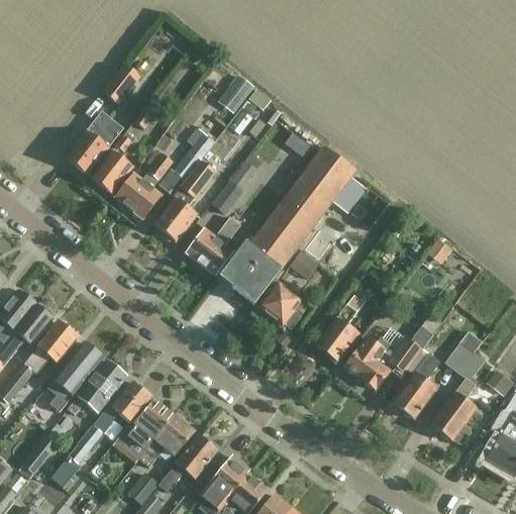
[(119,105),(140,77),(124,64),(102,93),(119,105)]
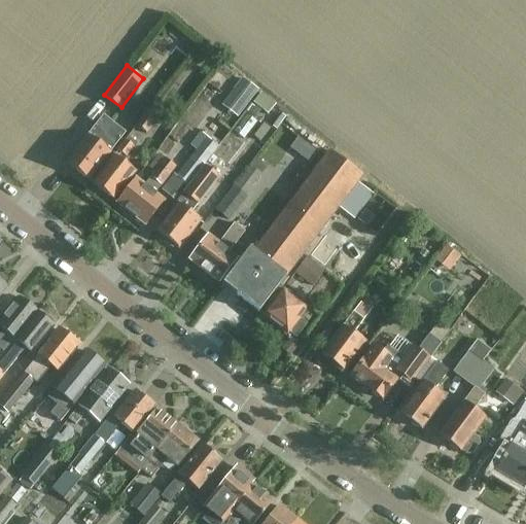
[(220,95),(236,75),(225,67),(210,88),(220,95)]
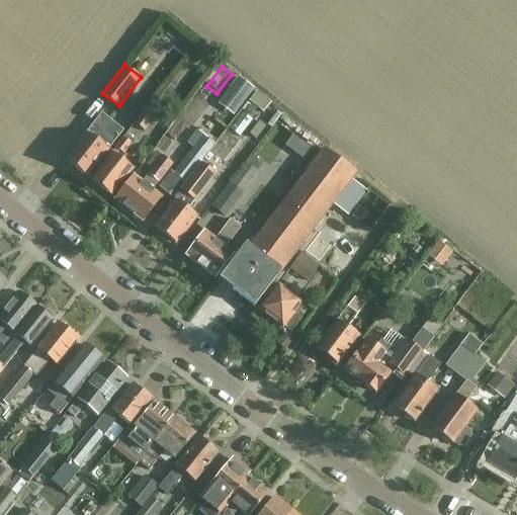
[(242,103),(254,87),(239,75),(227,91),(242,103)]
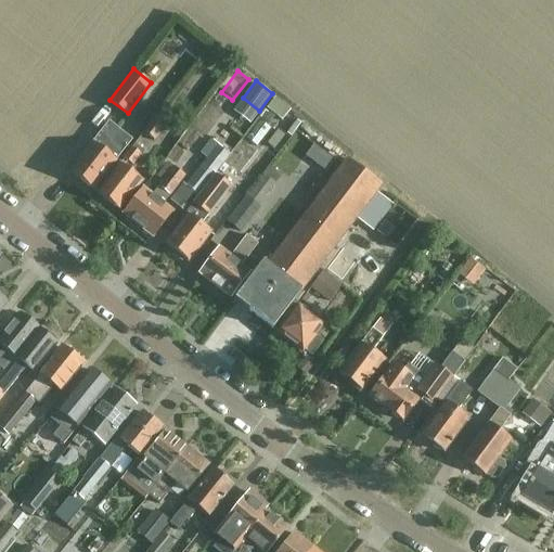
[(268,105),(283,118),(292,108),(277,95),(268,105)]
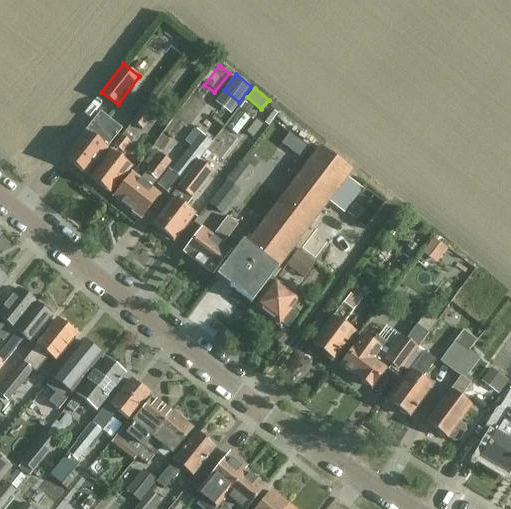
[(152,96),(146,105),(133,120),(142,127),(154,112),(161,103),(152,96)]
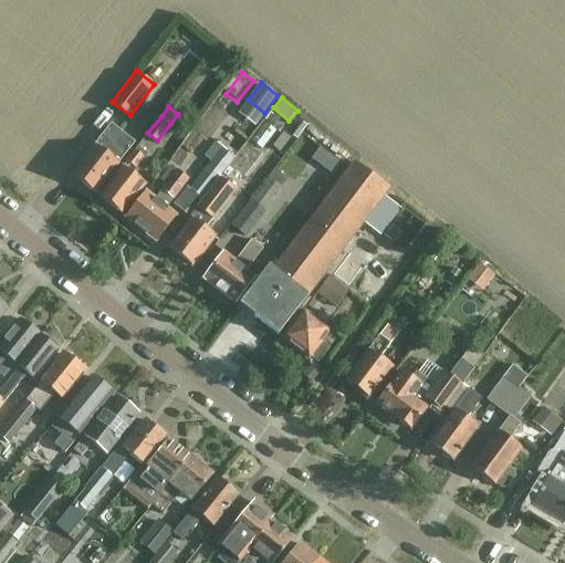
[(271,108),(265,116),(271,120),(270,122),(280,129),(286,121),(271,108)]
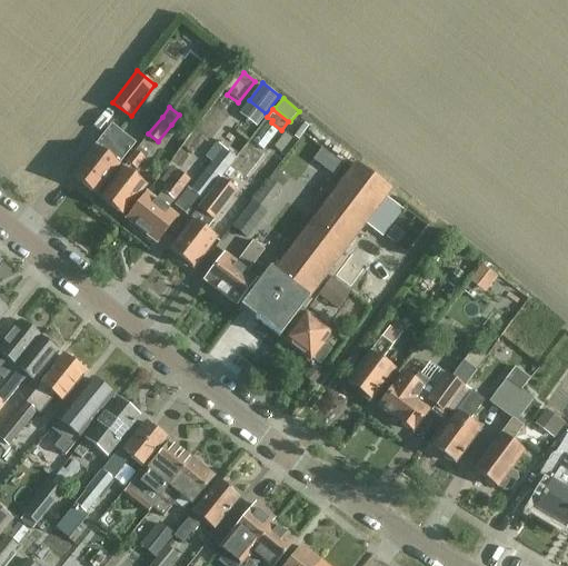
[(96,145),(97,145),(73,175),(96,192),(136,141),(112,122),(96,145)]
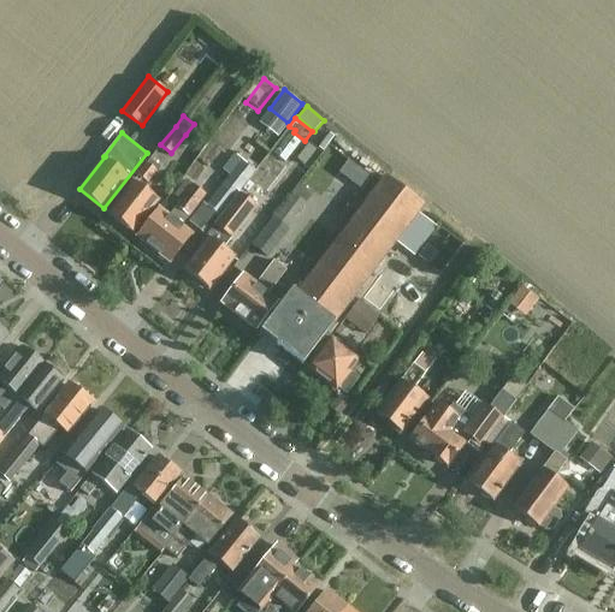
[(231,172),(225,179),(207,202),(220,213),(238,190),(240,191),(255,170),(235,153),(224,167),(231,172)]
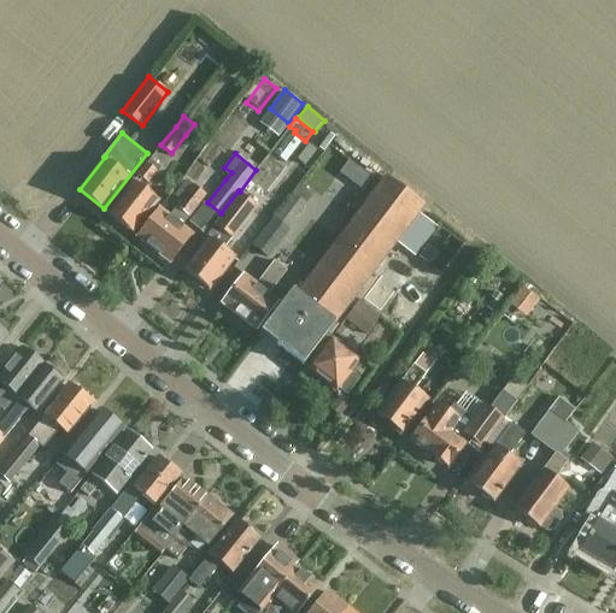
[(352,155),(341,169),(364,187),(375,174),(352,155)]
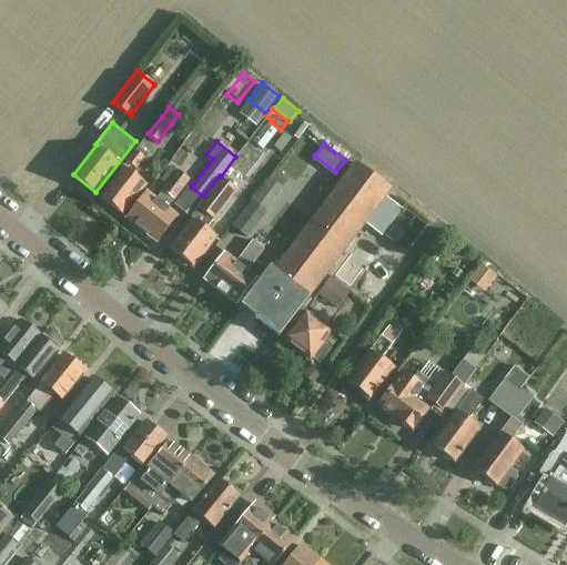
[(149,152),(143,149),(139,145),(100,195),(123,213),(145,183),(129,170),(133,164),(137,168),(149,152)]
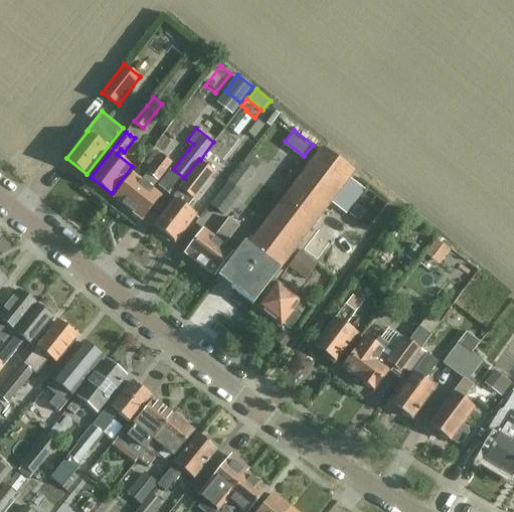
[(253,304),(354,171),(323,147),(247,244),(244,241),(218,277),(253,304)]
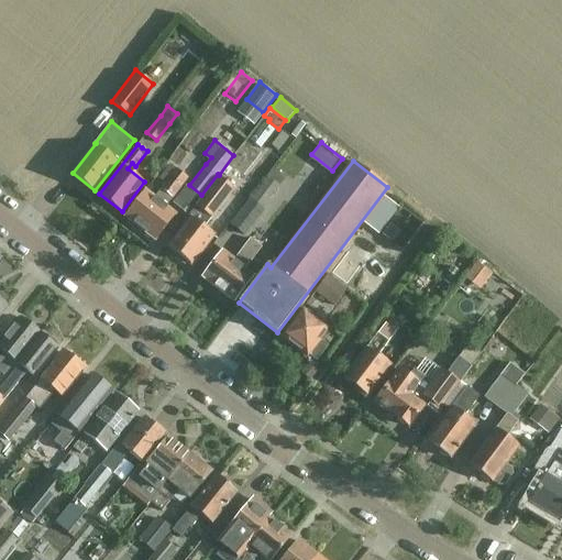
[(160,175),(166,180),(154,196),(146,189),(125,216),(155,239),(175,213),(165,205),(180,185),(188,175),(172,162),(160,175)]
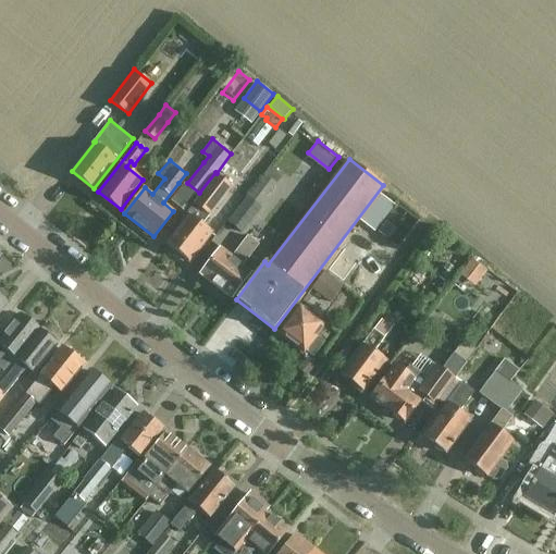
[(248,197),(230,220),(243,230),(260,207),(259,205),(284,174),(273,165),(248,197)]
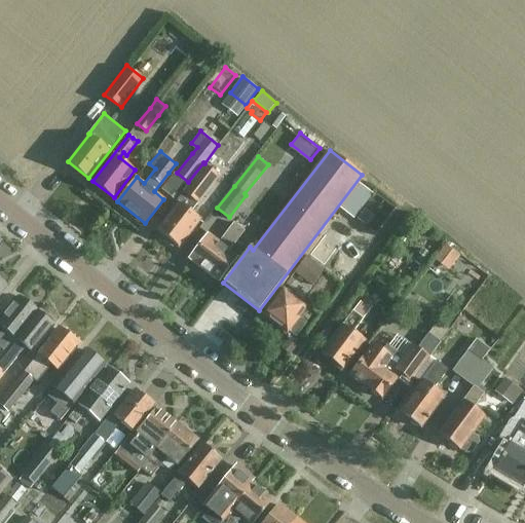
[(180,201),(158,229),(165,235),(166,240),(172,245),(176,244),(179,246),(199,218),(192,212),(221,175),(205,163),(177,199),(180,201)]
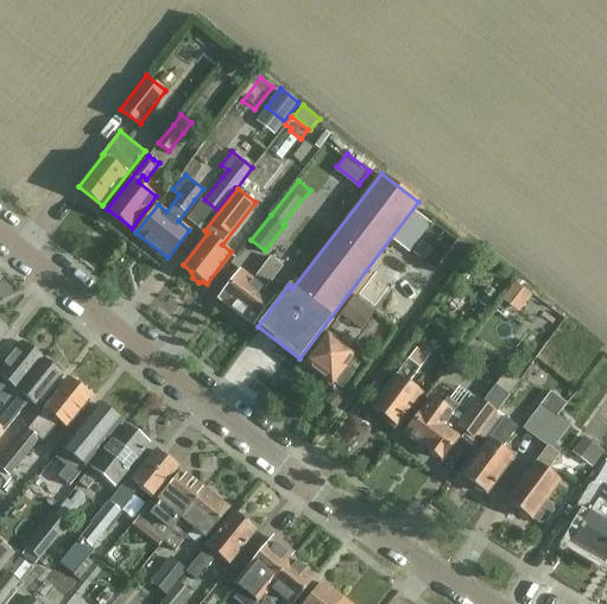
[(264,288),(282,265),(271,256),(253,279),(241,269),(220,298),(253,324),(274,296),(264,288)]
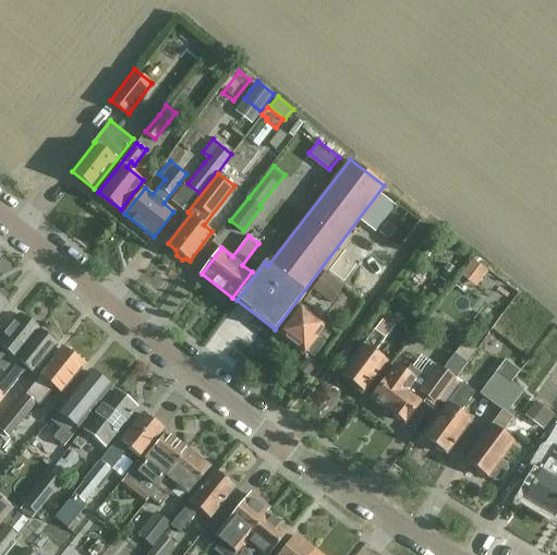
[(481,265),(469,280),(475,286),(487,270),(481,265)]
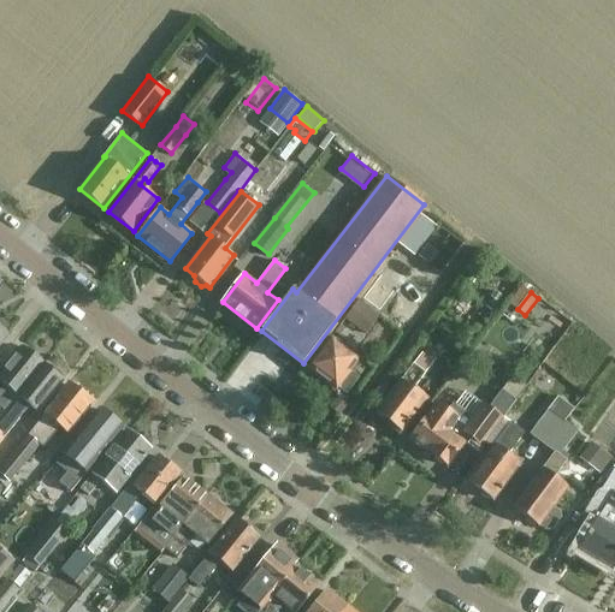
[(359,299),(347,315),(366,330),(378,314),(359,299)]
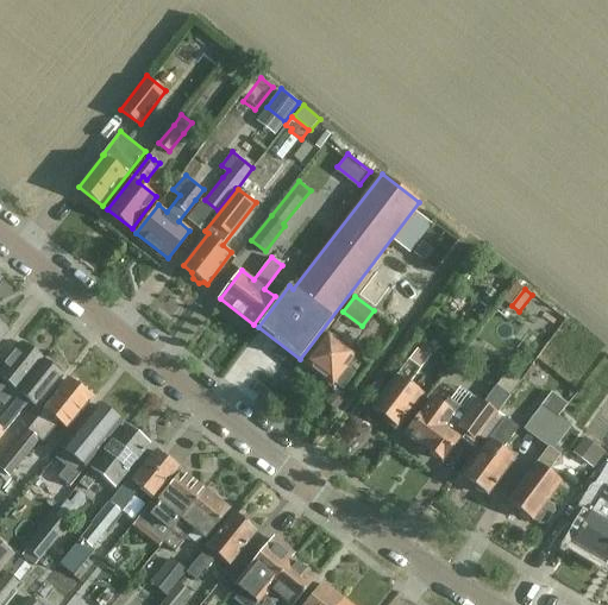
[(345,366),(355,353),(328,334),(306,363),(332,383),(334,380),(343,388),(355,372),(345,366)]
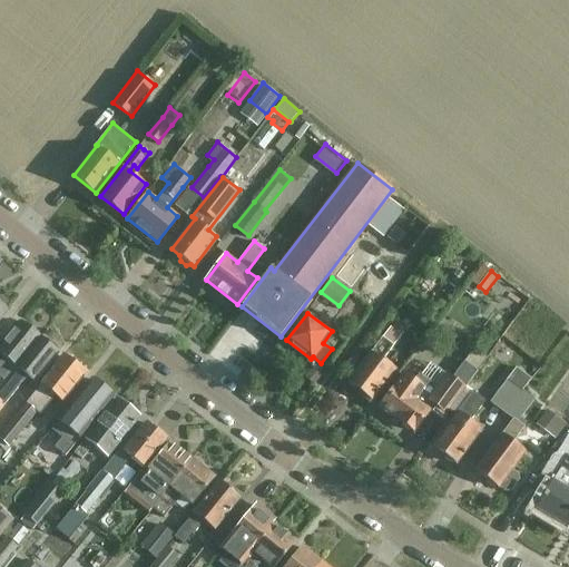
[(0,385),(40,336),(21,321),(0,348),(0,351),(5,355),(0,361),(0,385)]
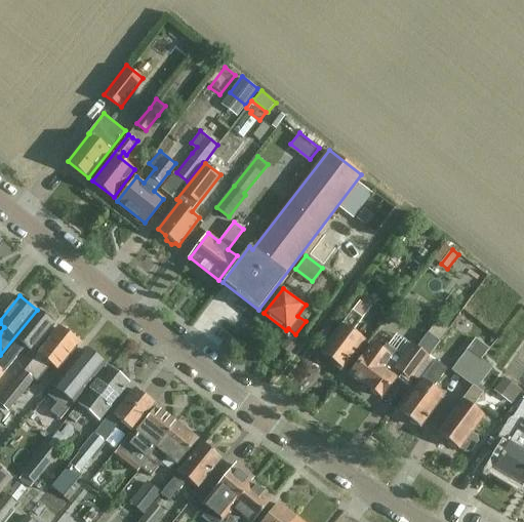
[(353,330),(369,308),(359,300),(321,351),(343,366),(363,338),(353,330)]
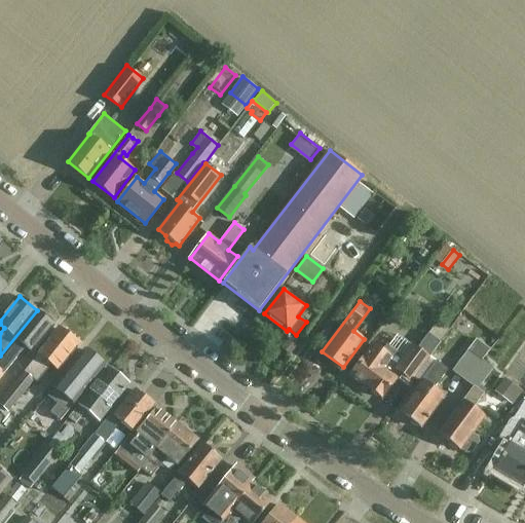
[(37,310),(0,356),(0,369),(4,372),(26,345),(33,350),(54,324),(37,310)]
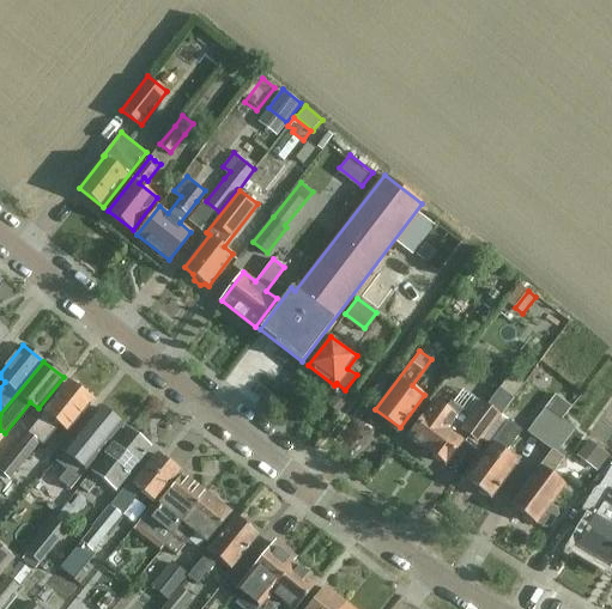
[(68,382),(7,456),(0,464),(0,469),(8,477),(38,442),(42,444),(60,424),(67,430),(91,400),(68,382)]
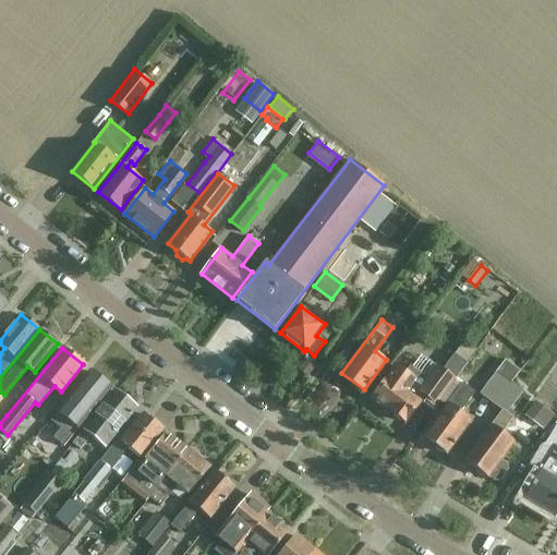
[(396,365),(373,396),(391,411),(391,415),(398,420),(402,419),(404,421),(427,391),(436,398),(438,400),(468,362),(455,352),(444,368),(439,363),(430,377),(412,364),(406,373),(396,365)]
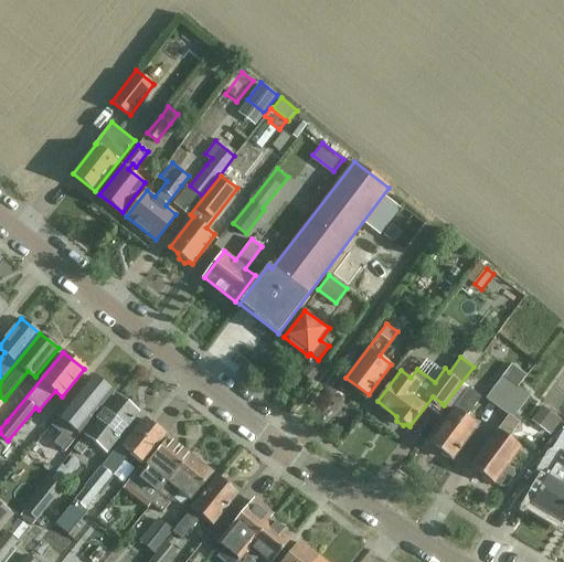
[(310,361),(304,371),(312,379),(320,369),(310,361)]
